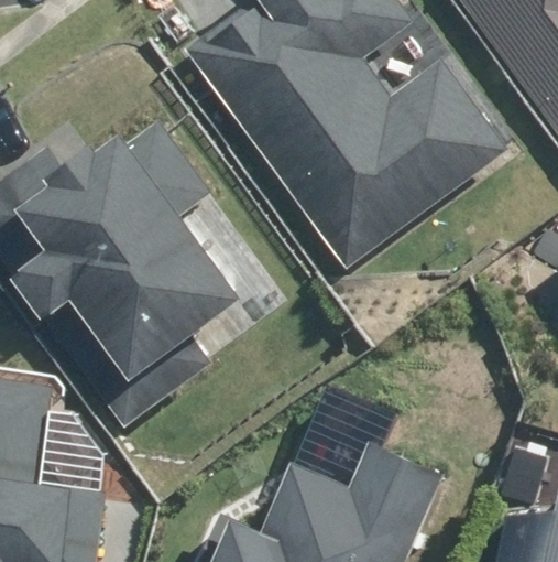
[(252,0),(184,50),(346,271),(510,152),(439,56),(387,94),(362,58),(413,21),(396,0),(252,0)]
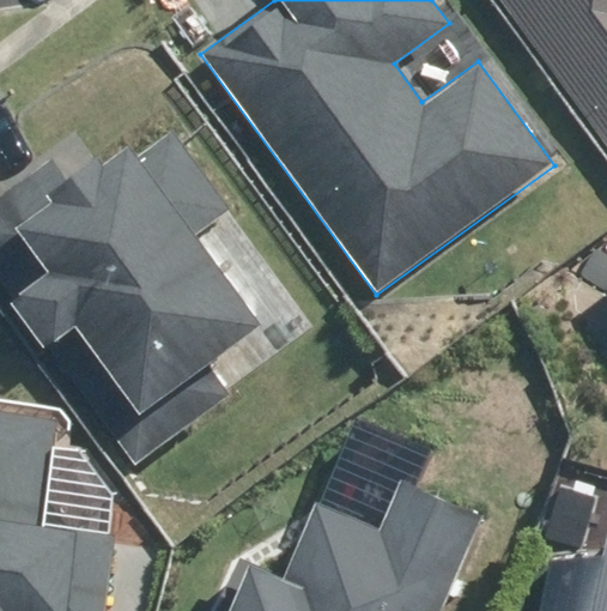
[(606,0),(491,0),(606,158),(606,0)]
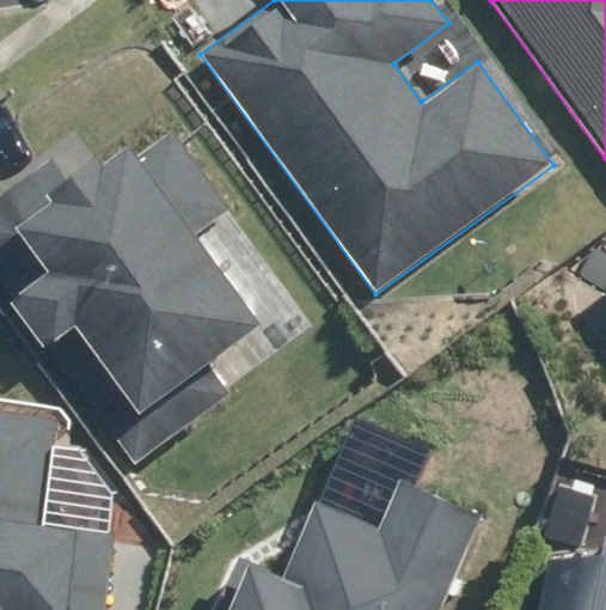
[(227,208),(169,129),(135,154),(128,144),(102,163),(96,154),(63,178),(49,159),(0,194),(0,285),(11,299),(7,302),(43,349),(47,347),(134,465),(230,396),(207,365),(262,324),(194,233),(227,208)]
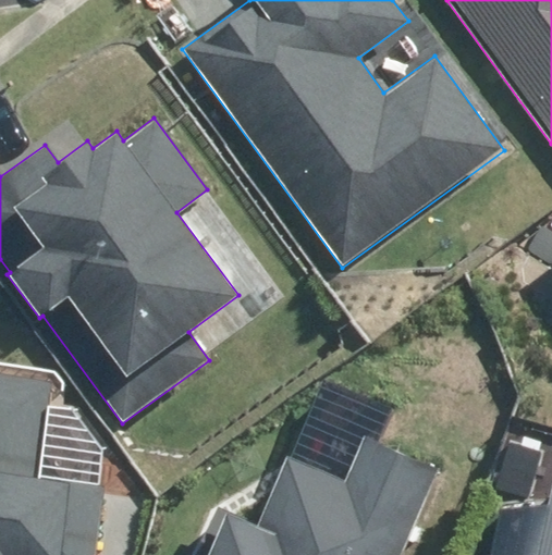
[(94,554),(103,485),(38,478),(50,381),(0,374),(0,554),(94,554)]
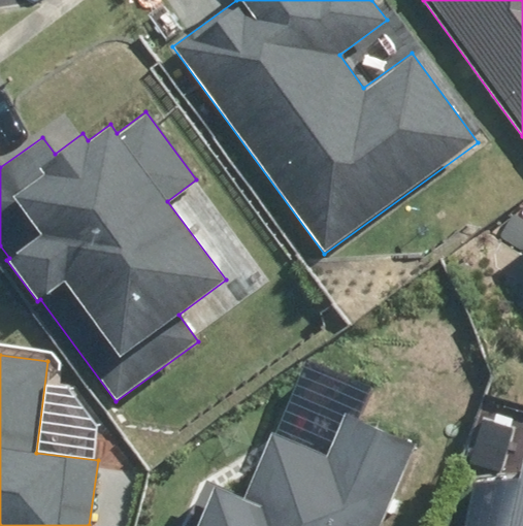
[(378,525),(413,440),(341,412),(325,454),(269,431),(242,497),(201,481),(183,525),(378,525)]
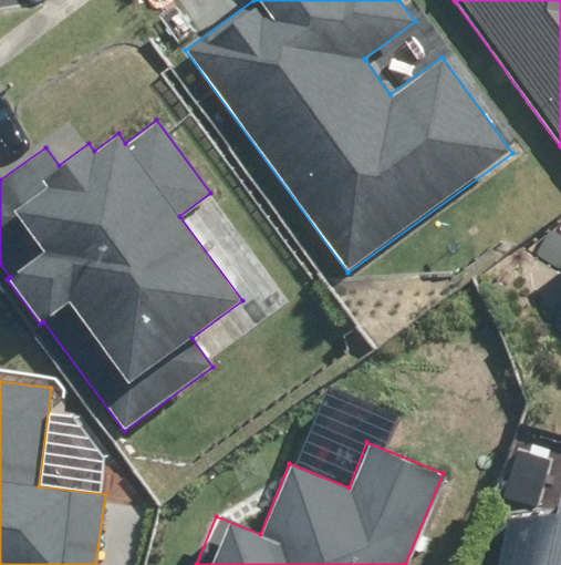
[(560,564),(560,515),(506,506),(495,564),(560,564)]
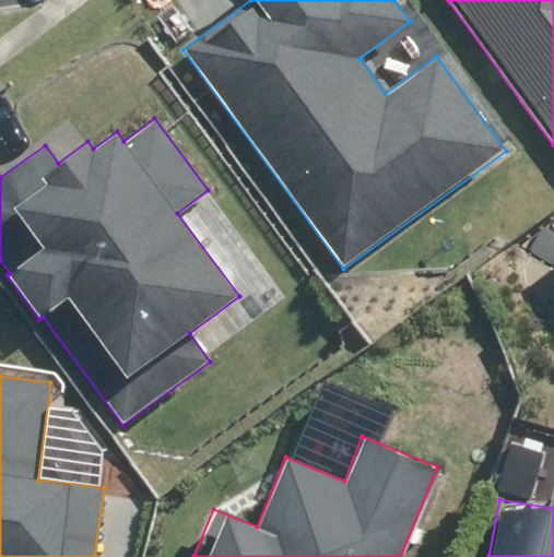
All buildings are outlined.
